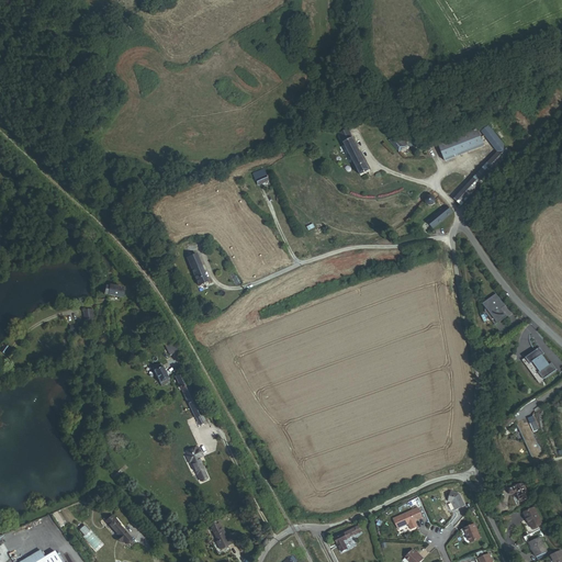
[(514,160),(515,158),(514,154),(512,153),(506,154),(495,128),(487,133),(498,159),(454,202),(461,209),(508,160),(510,161),(514,160)]
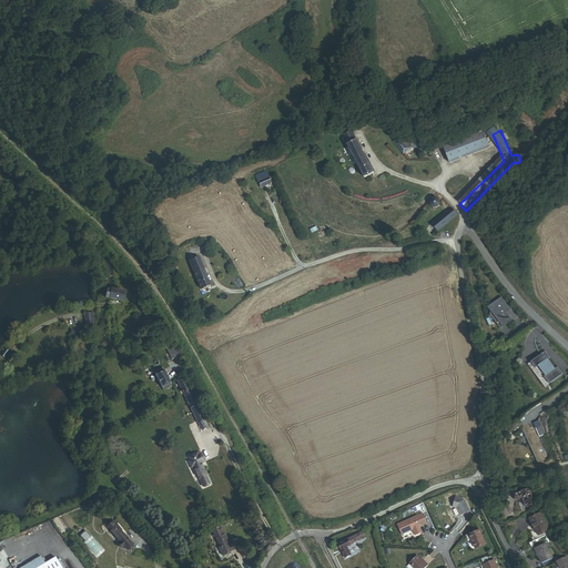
[(350,142),(356,139),(353,131),(346,134),(350,142)]
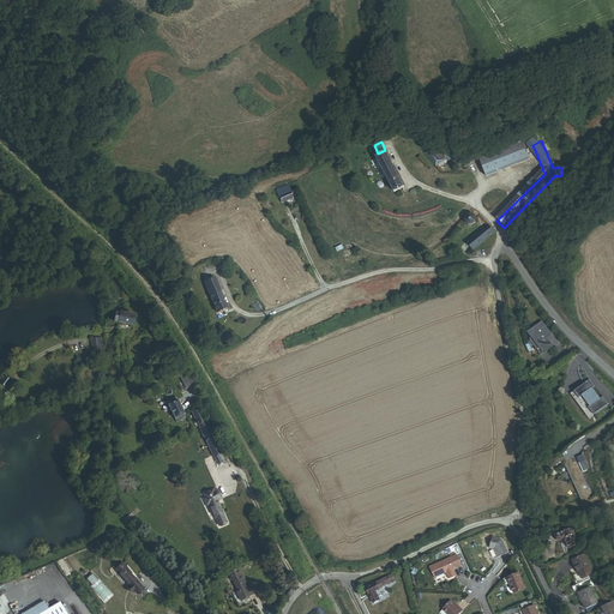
[(528,163),(521,145),(477,162),(485,180),(528,163)]
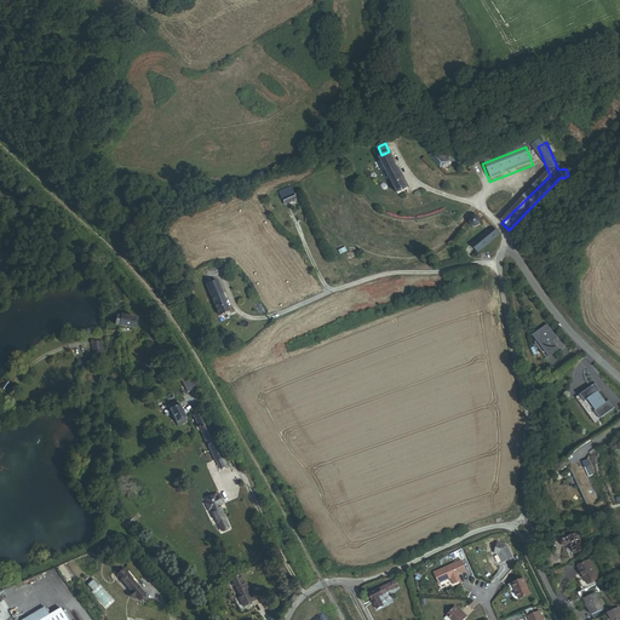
[(437,165),(442,162),(436,149),(431,151),(437,165)]
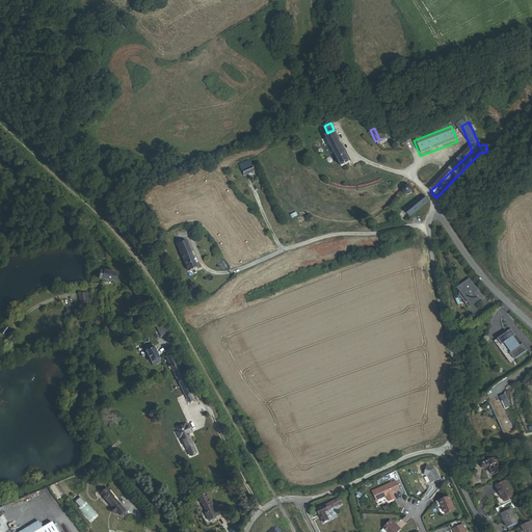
[(343,166),(352,162),(336,129),(334,130),(327,133),(343,166)]
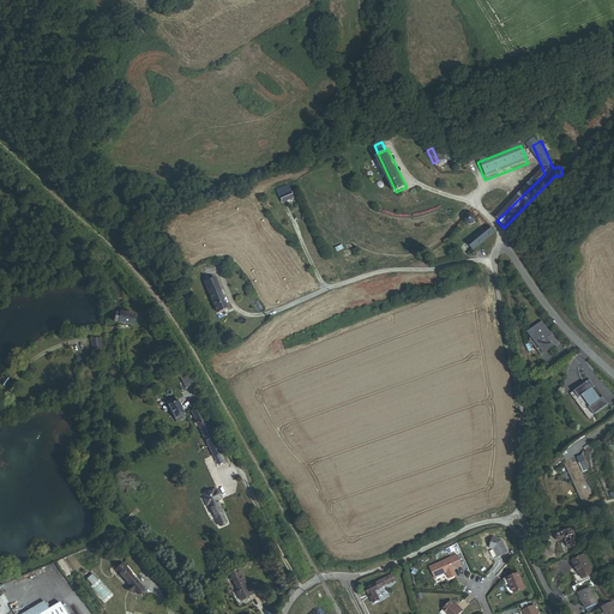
[(281,200),(293,197),(289,188),(277,193),(281,200)]
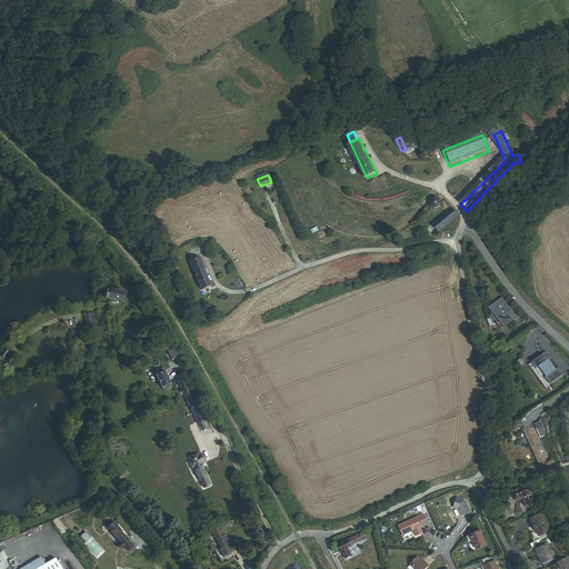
[(439,207),(441,205),(440,200),(438,199),(433,200),(432,202),(432,207),(436,208),(439,207)]
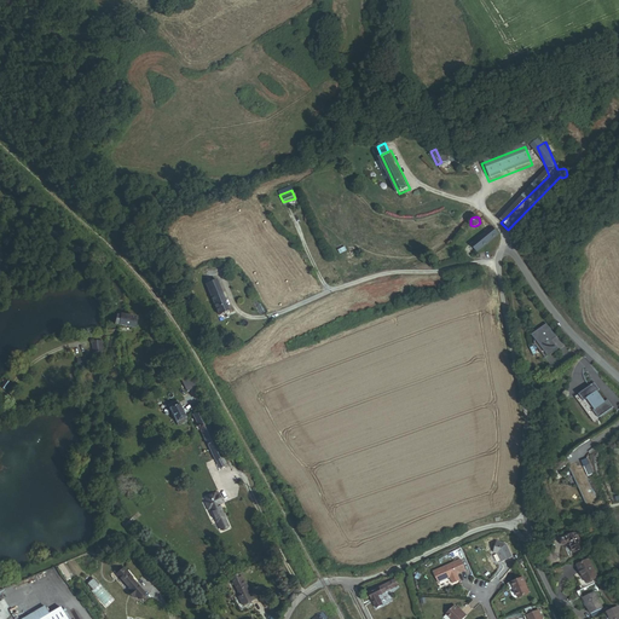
[(470,250),(475,256),(496,239),(491,233),(470,250)]
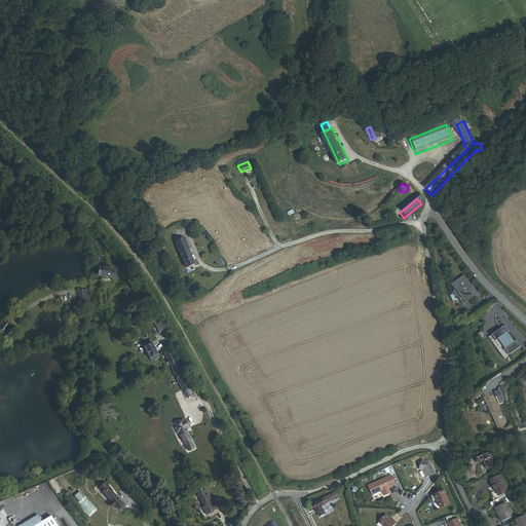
[(187,272),(195,269),(185,242),(177,246),(187,272)]
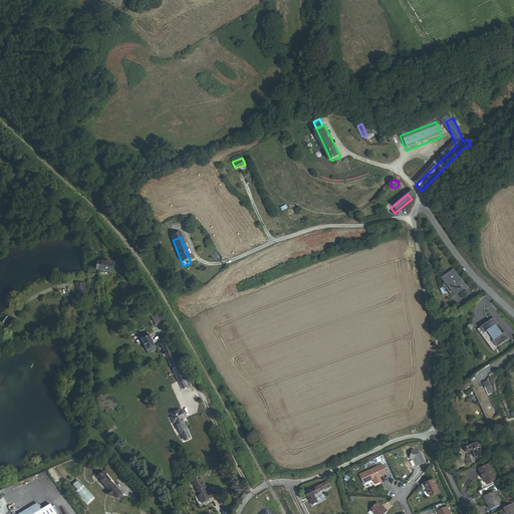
[(113,265),(99,263),(99,264),(96,263),(94,272),(111,275),(113,265)]
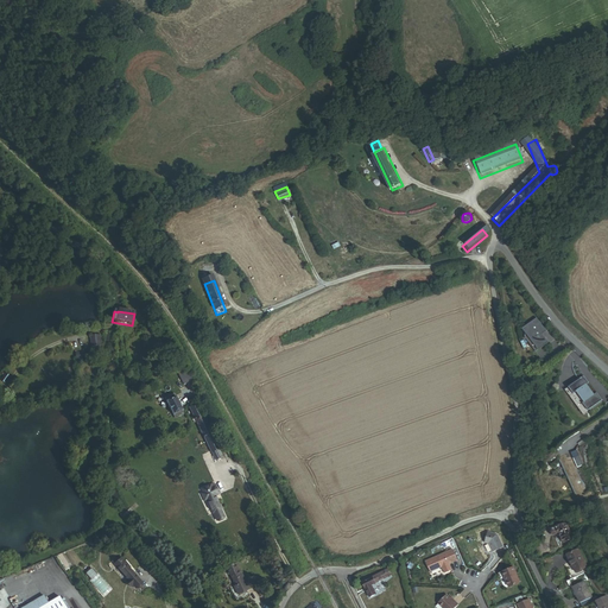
[(548,333),(538,320),(524,330),(529,337),(539,352),(549,344),(543,336),(548,333)]
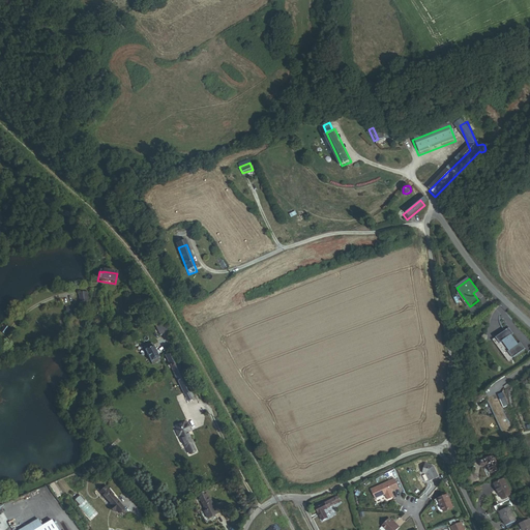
[(88,291),(79,291),(79,302),(88,302),(88,291)]
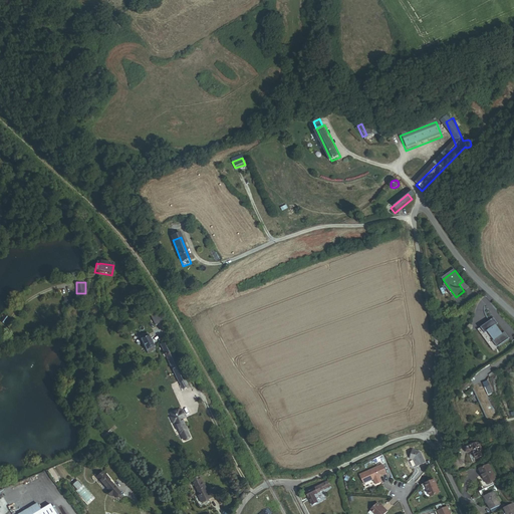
[(456,297),(447,285),(445,286),(453,299),(456,297)]
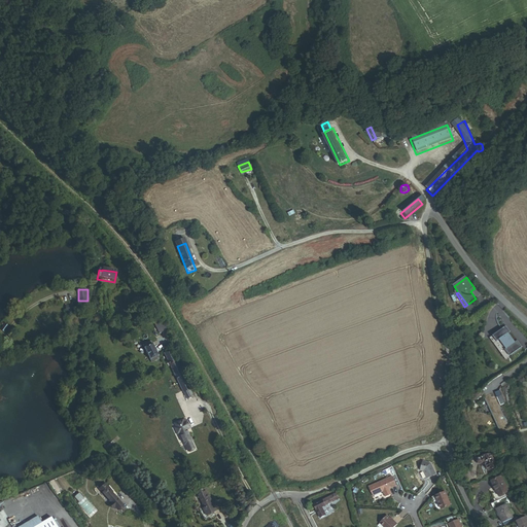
[(155,339),(163,336),(159,326),(151,329),(155,339)]
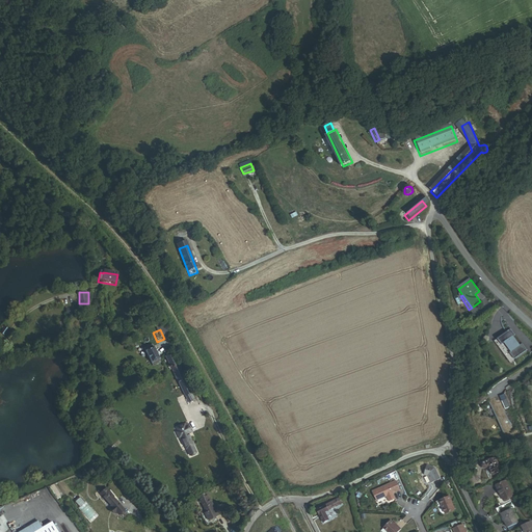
[(527,352),(522,345),(520,347),(513,339),(515,337),(511,330),(497,341),(501,346),(504,344),(511,353),(509,354),(513,361),(527,352)]
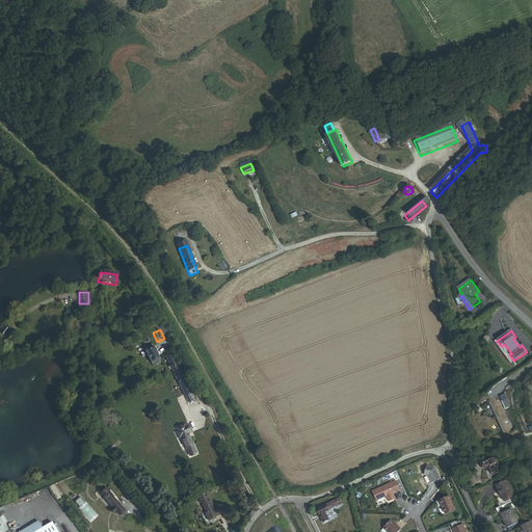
[(153,367),(160,363),(152,345),(143,348),(153,367)]
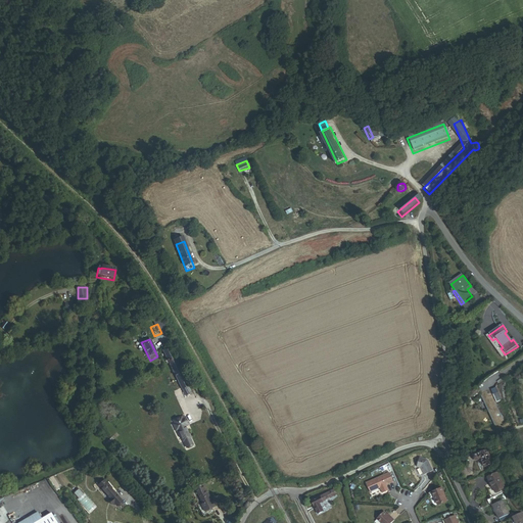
[(184,396),(191,392),(170,346),(162,350),(184,396)]
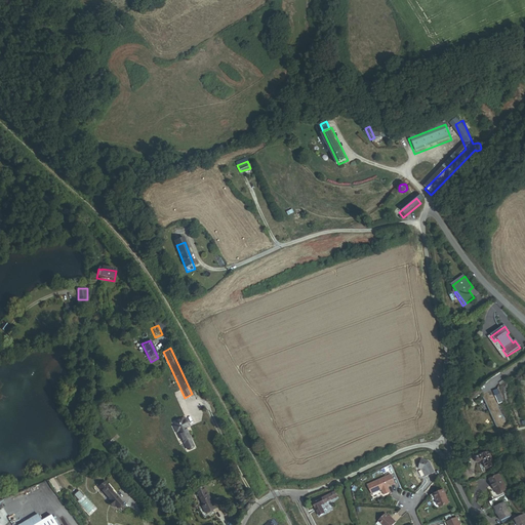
[(505,426),(490,392),(482,396),(496,429),(505,426)]
